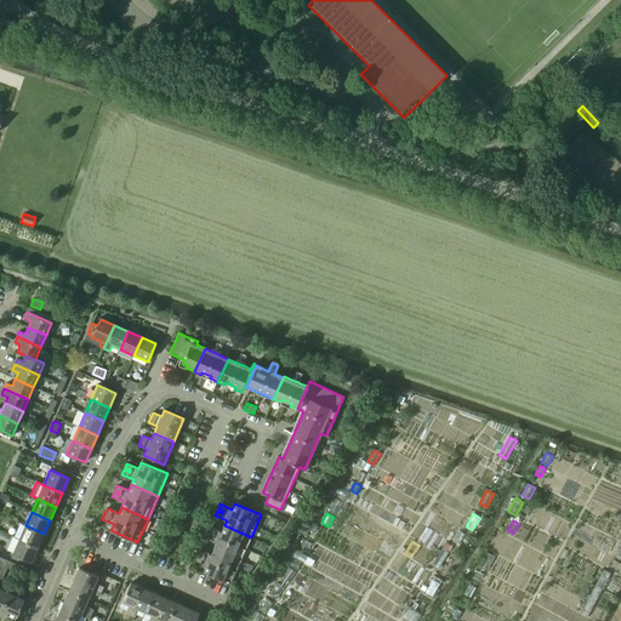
[(26,525),(20,540),(38,547),(44,534),(26,525)]
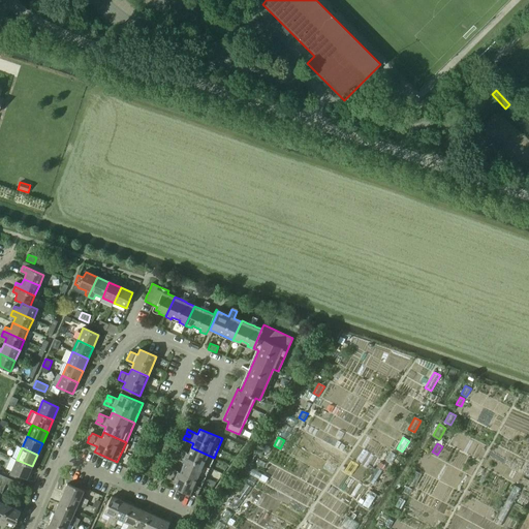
[(205,477),(214,458),(191,447),(189,453),(179,448),(178,453),(177,452),(175,455),(177,455),(175,458),(185,462),(183,467),(205,477)]
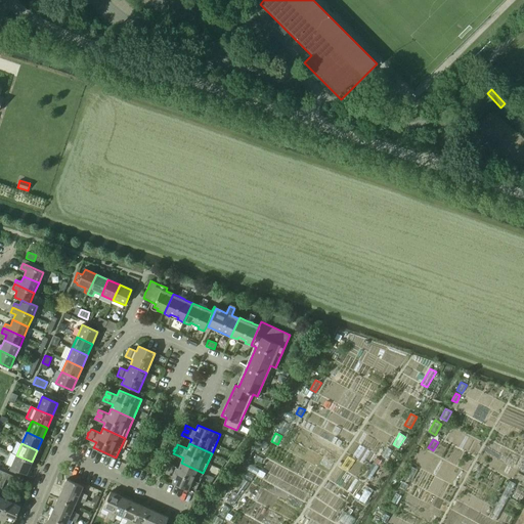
[(11,467),(9,471),(23,476),(25,473),(27,474),(32,462),(16,455),(11,467)]
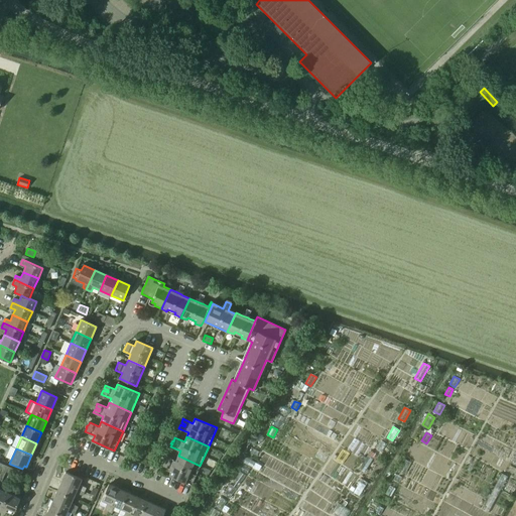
[(191,485),(200,466),(178,456),(176,461),(166,457),(165,460),(163,460),(162,462),(164,462),(162,466),(172,470),(169,476),(191,485)]
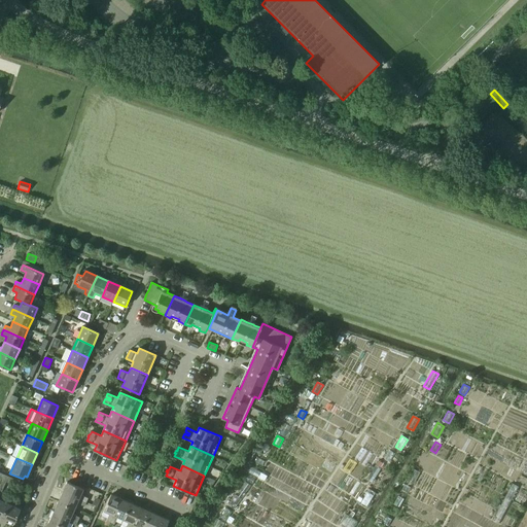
[(376,465),(366,479),(372,483),(381,468),(376,465)]
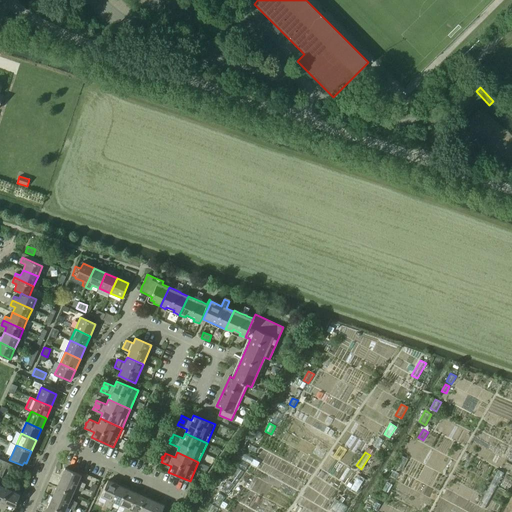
[(244,454),(242,459),(251,464),(253,459),(244,454)]
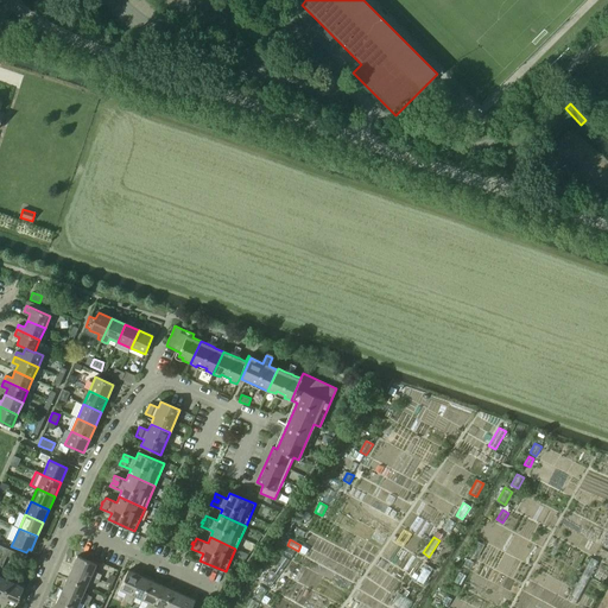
[(477,542),(472,553),(477,557),(485,545),(477,542)]
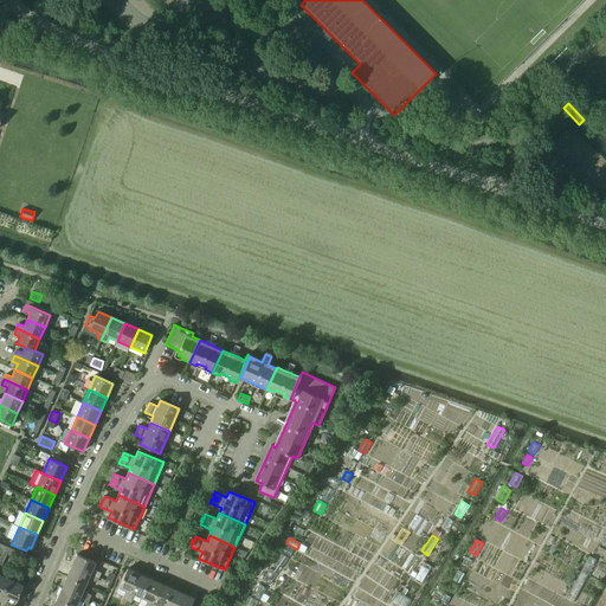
[(7,547),(0,563),(0,599),(2,601),(5,598),(15,603),(23,585),(0,574),(0,569),(7,554),(15,558),(18,552),(7,547)]
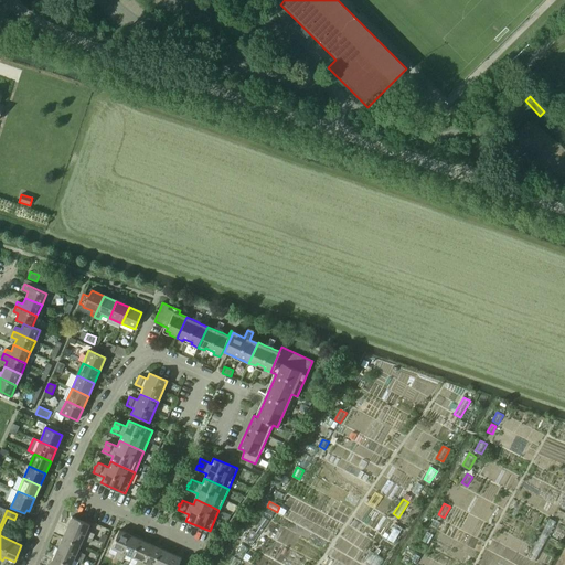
[(266,510),(264,514),(270,519),(274,513),(266,510)]
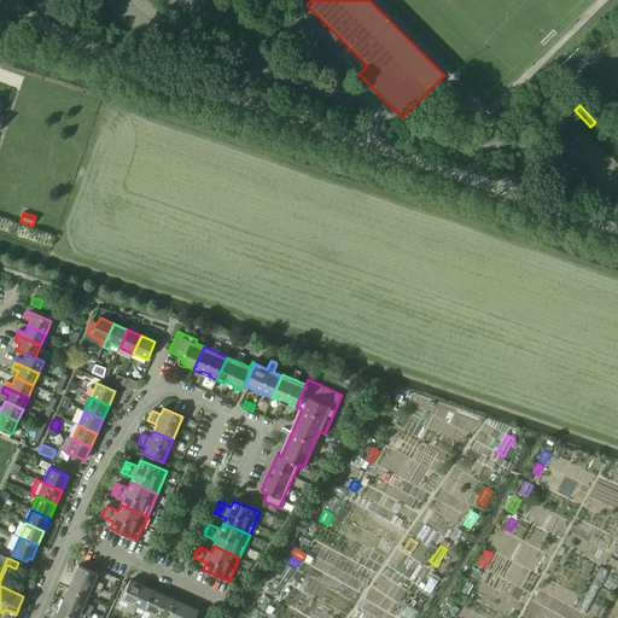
[(79,565),(74,576),(101,589),(103,584),(94,581),(98,573),(79,565)]
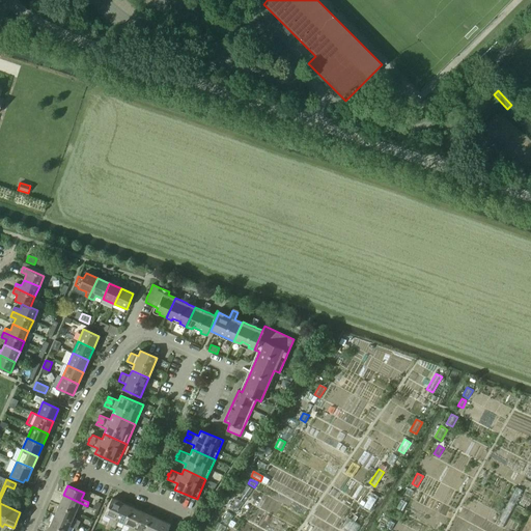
[(247,485),(240,496),(245,500),(253,490),(247,485)]
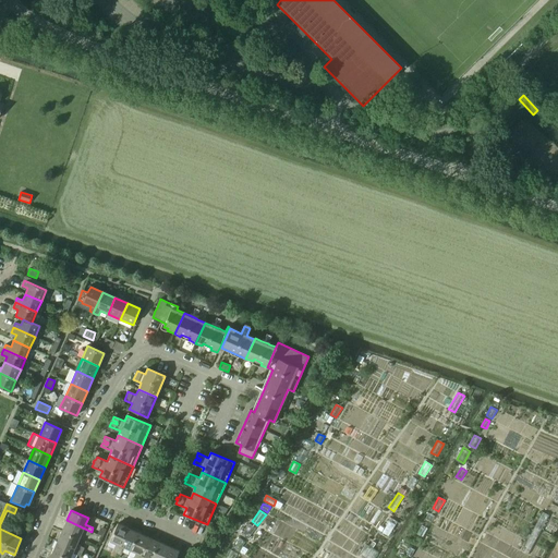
[(543,512),(521,552),(528,555),(548,516),(543,512)]
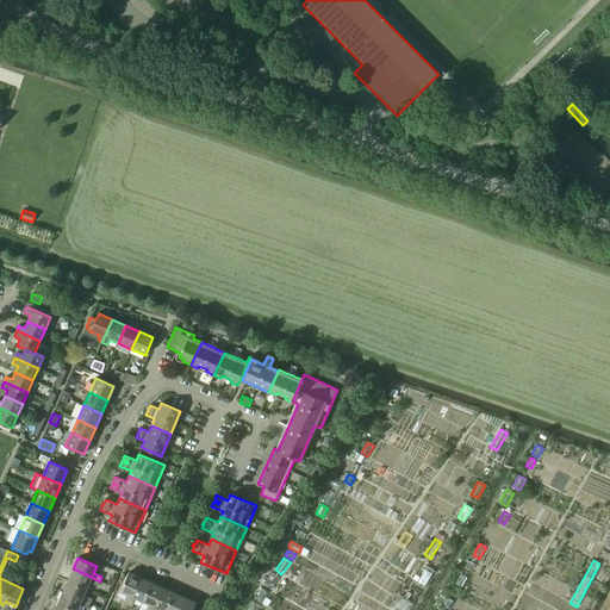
[(68,580),(87,589),(89,583),(98,586),(100,582),(73,568),(68,580)]
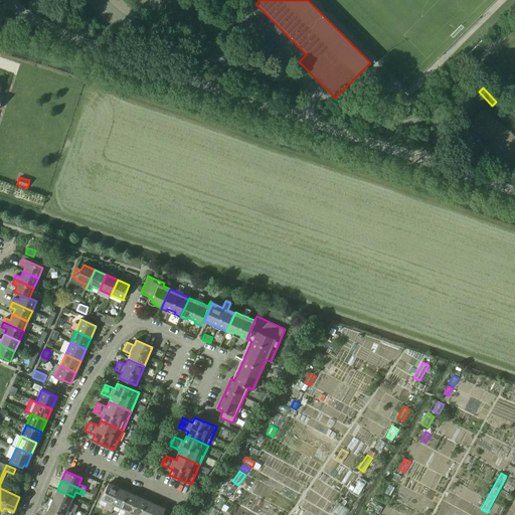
[(359,481),(352,492),(358,495),(365,484),(359,481)]
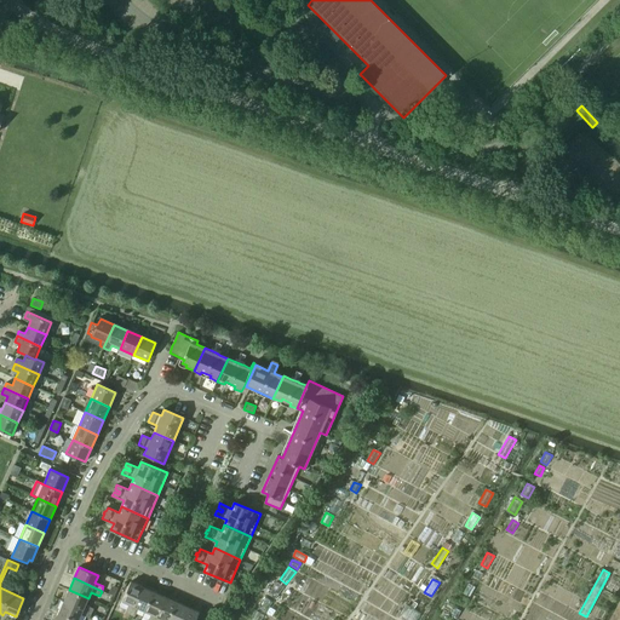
[(130,614),(142,586),(131,581),(122,600),(128,603),(125,612),(130,614)]
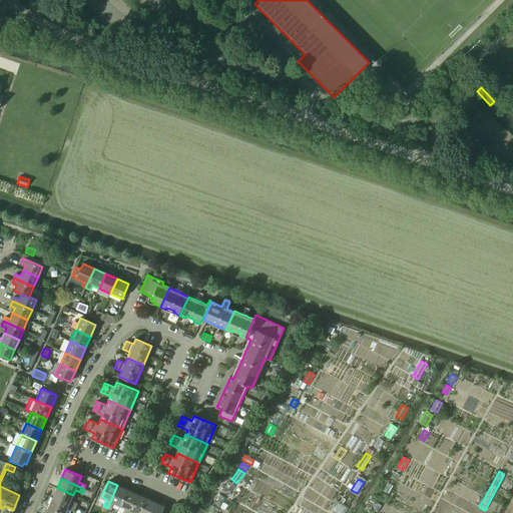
[(229,482),(222,492),(227,496),(235,486),(229,482)]
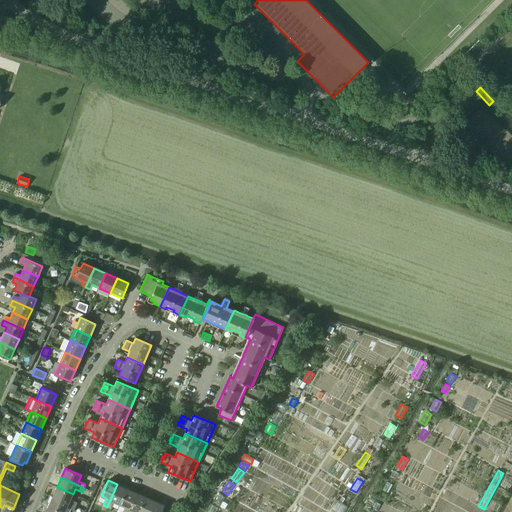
[(386,482),(382,490),(388,493),(392,485),(386,482)]
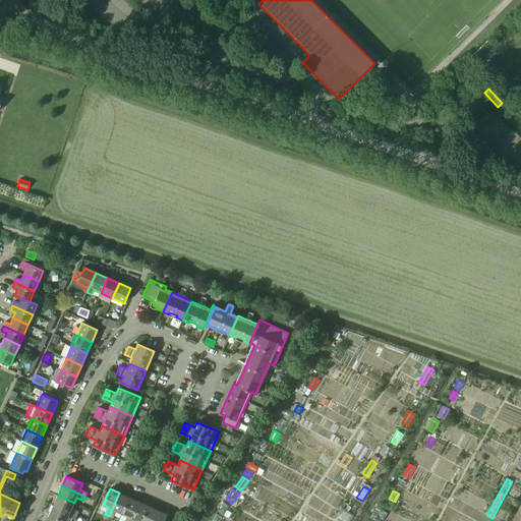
[(122,513),(129,497),(119,493),(109,516),(113,518),(116,511),(122,513)]
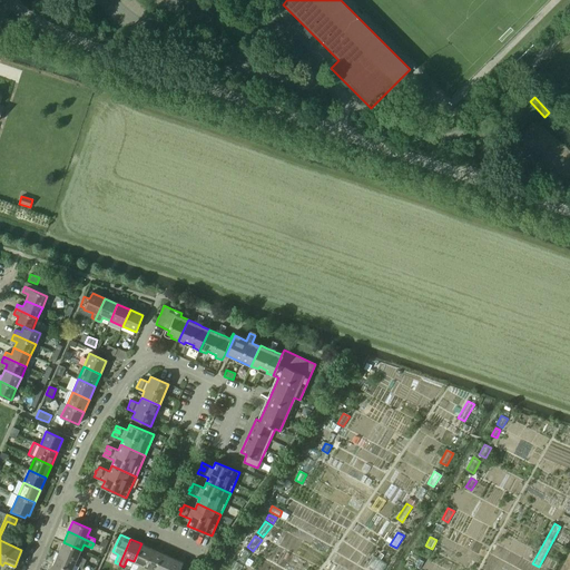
[(59,552),(84,563),(86,559),(78,556),(81,550),(64,542),(59,552)]
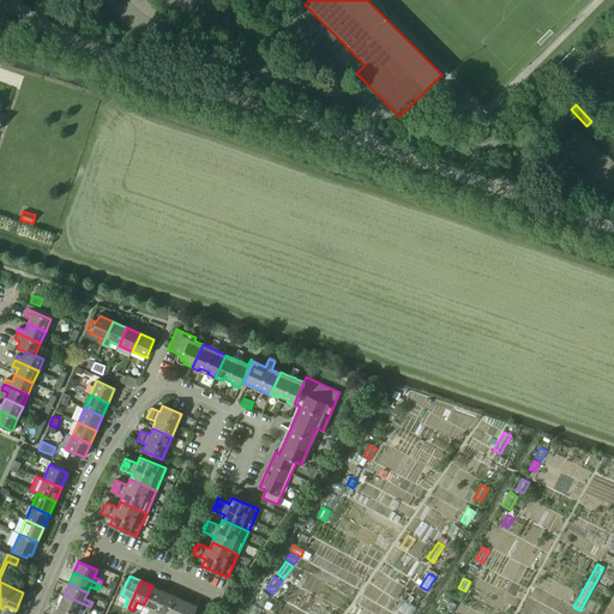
[(152,613),(163,591),(152,585),(144,605),(150,608),(146,613),(152,613)]
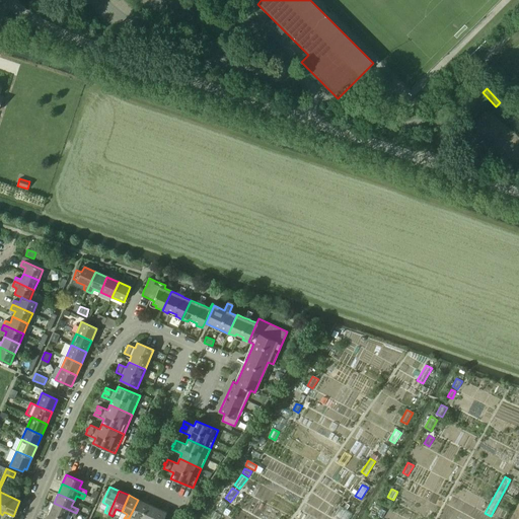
[(129,518),(134,518),(135,517),(139,518),(147,504),(138,500),(129,518)]
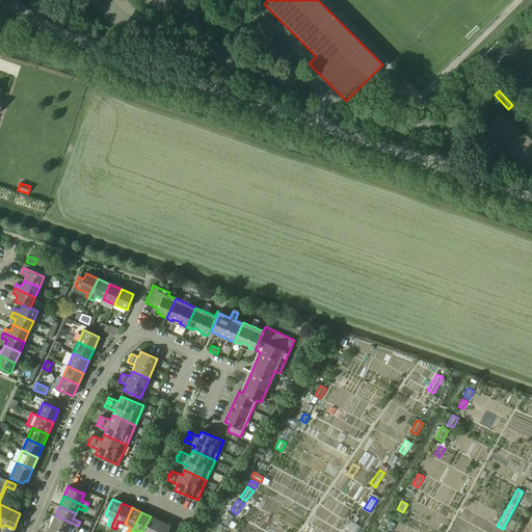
[(229,512),(222,522),(228,526),(235,516),(229,512)]
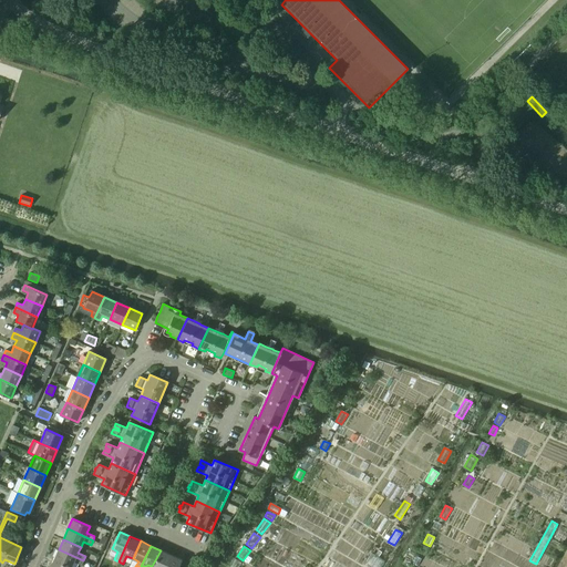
[(59,549),(54,559),(70,566),(71,566),(74,562),(82,565),(83,560),(59,549)]
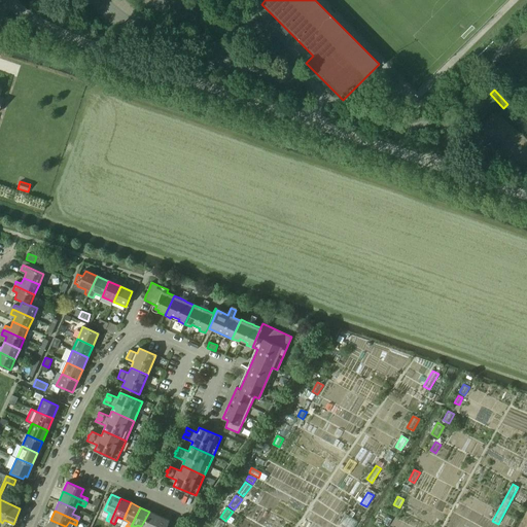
[(149,512),(141,526),(153,526),(160,516),(159,516),(149,512)]
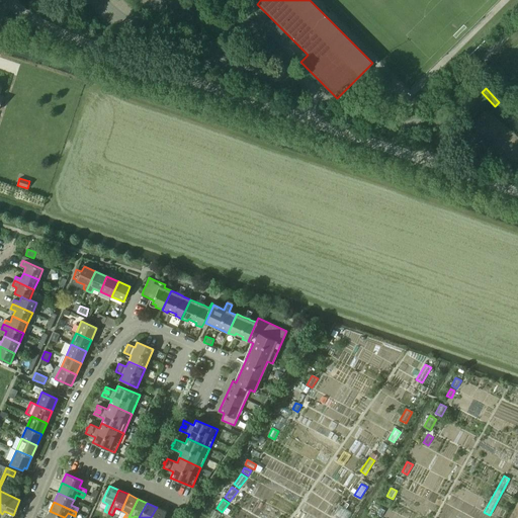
[(340,506),(333,516),(336,517),(347,517),(351,512),(340,506)]
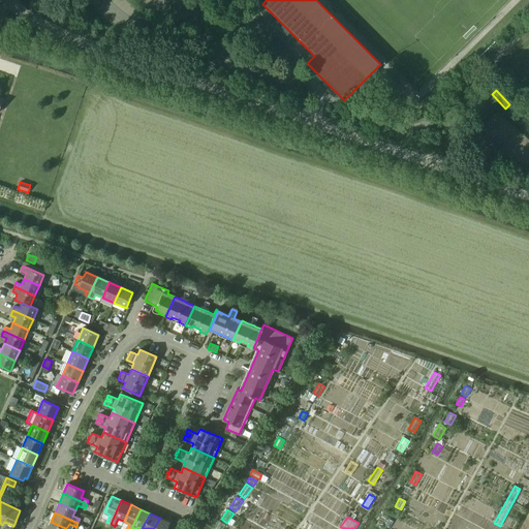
[(160,518),(154,528),(165,528),(169,522),(160,518)]
